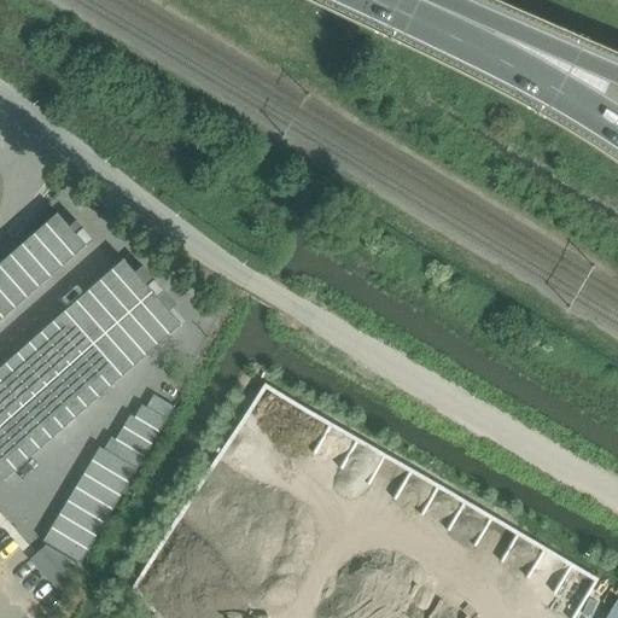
[(53,217),(0,264),(0,322),(82,250),(93,240),(83,229),(76,234),(58,214),(53,217)]
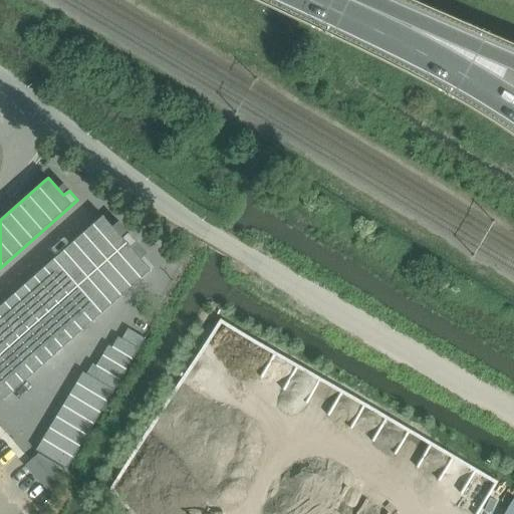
[(102,216),(0,306),(0,397),(3,401),(151,270),(132,248),(137,243),(129,233),(122,239),(102,216)]
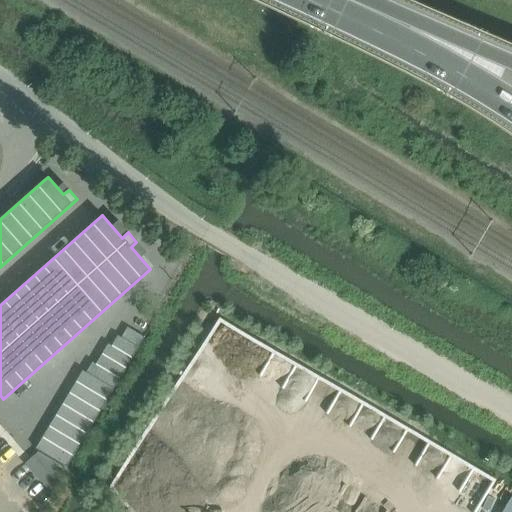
[(127,328),(121,338),(138,349),(144,338),(127,328)]
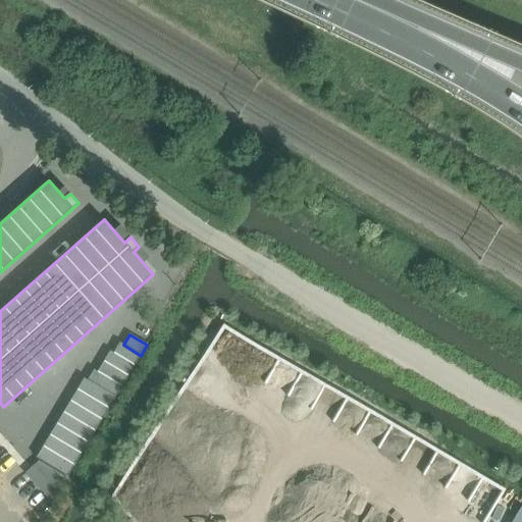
[(119,343),(113,353),(135,366),(141,356),(123,345),(119,343)]
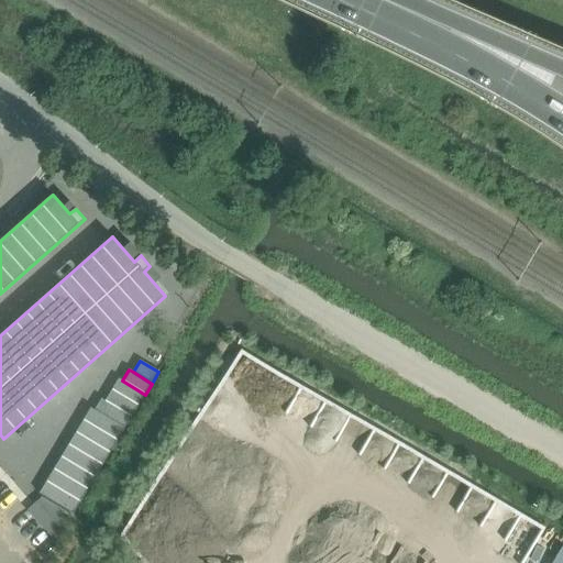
[(119,378),(111,390),(138,406),(145,395),(122,381),(119,378)]
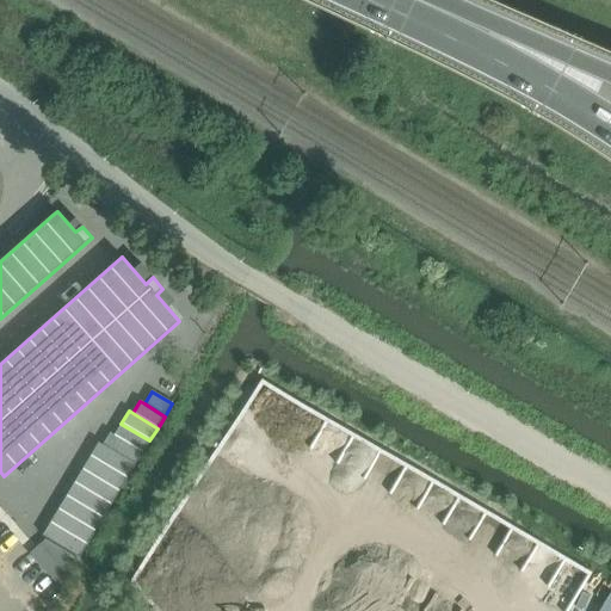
[(121,424),(113,436),(142,452),(149,440),(121,424)]
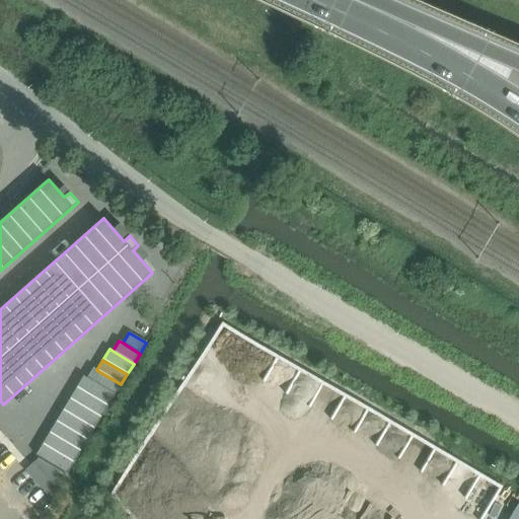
[(93,368),(87,378),(115,395),(121,384),(96,370),(93,368)]
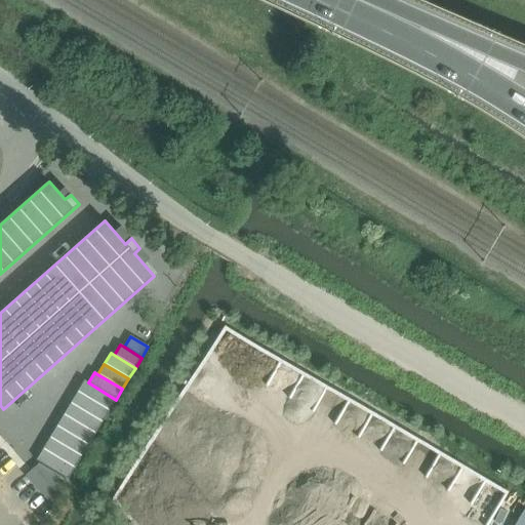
[(84,380),(77,392),(109,411),(116,400),(88,382),(84,380)]
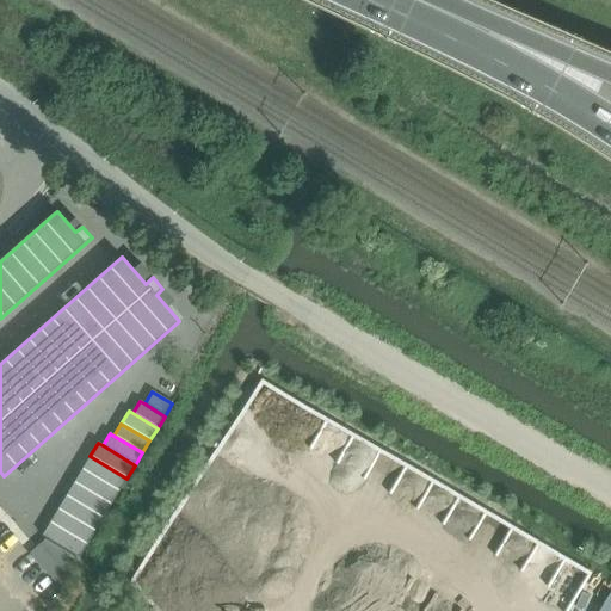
[(90,456),(82,469),(118,492),(127,479),(90,456)]
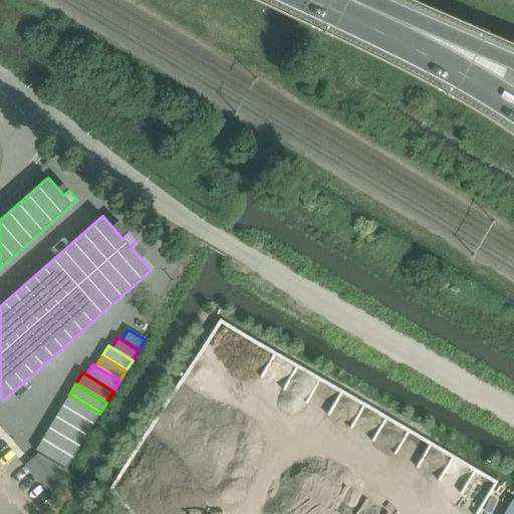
[(69,395),(62,406),(93,425),(99,414),(69,395)]
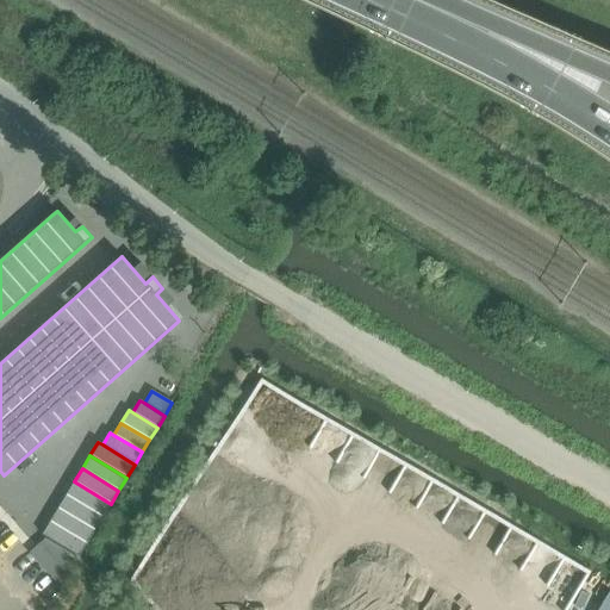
[(74,481),(66,495),(103,517),(111,504),(74,481)]
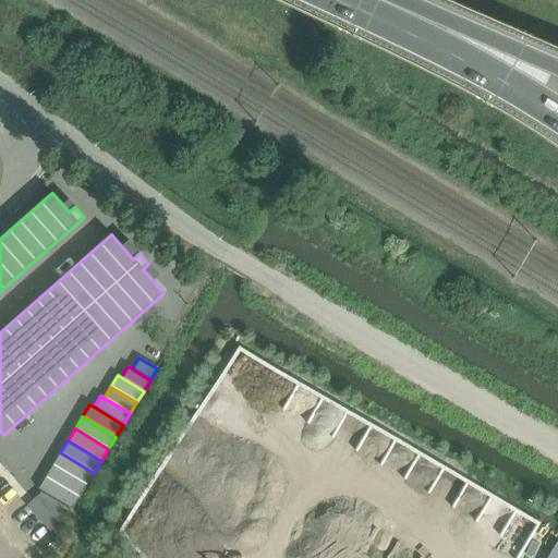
[(60,452),(52,465),(86,485),(94,473),(60,452)]
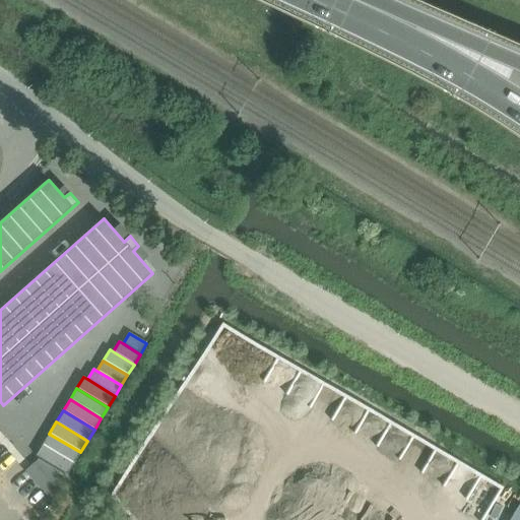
[(49,434),(43,445),(73,463),(80,452),(49,434)]
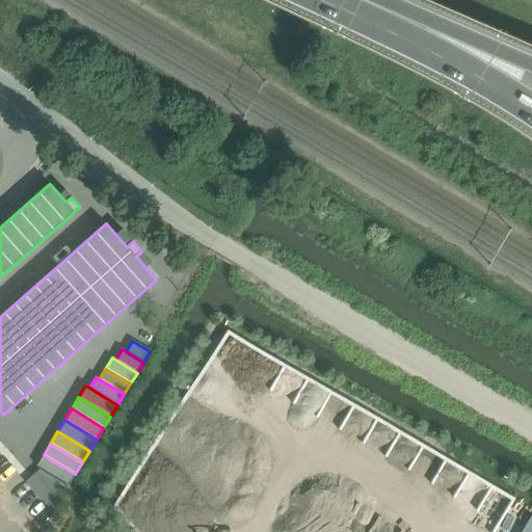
[(44,455),(37,467),(70,486),(76,475),(44,455)]
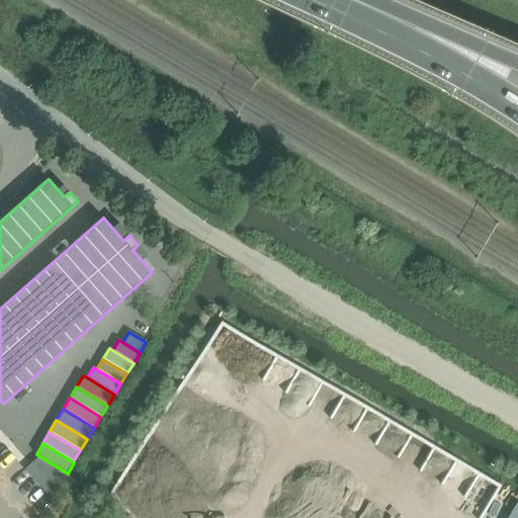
[(517,517),(517,504),(509,517),(517,517)]
